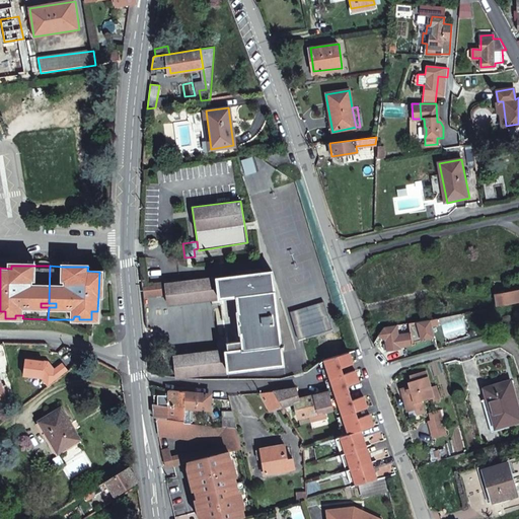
[(179,298),(219,293),(219,297),(237,295),(239,310),(237,310),(240,331),(241,331),(242,339),(227,341),(228,349),(174,356),(177,376),(283,363),(282,347),(282,345),(273,270),(175,282),(175,277),(142,281),(142,286),(165,282),(167,303),(180,301),(179,298)]
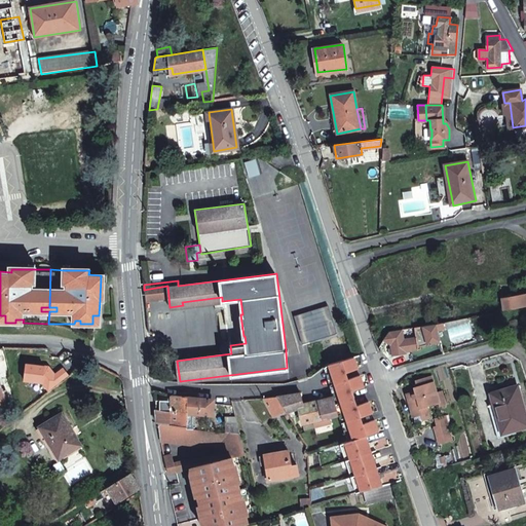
[(504,309),(525,305),(525,294),(502,299),(504,309)]
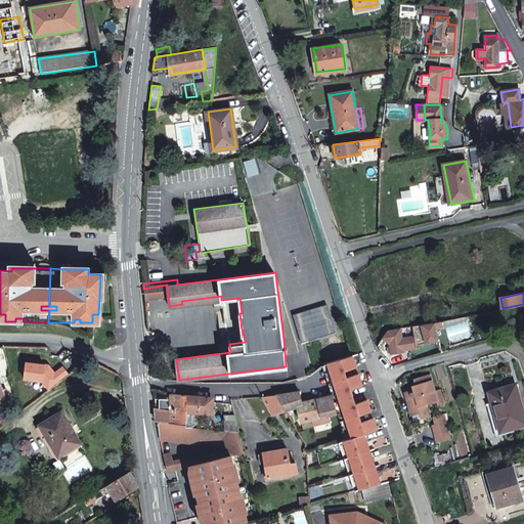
[(222,306),(221,300),(221,296),(181,301),(182,304),(213,301),(214,307),(222,306)]
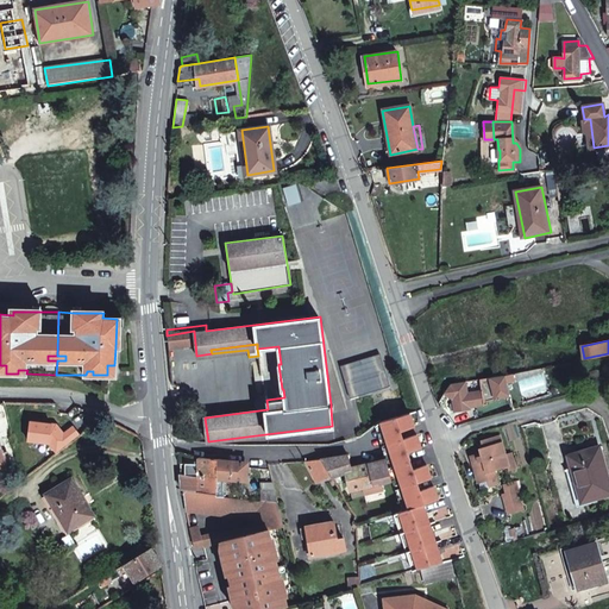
[(506,378),(453,390),(456,407),(508,395),(506,378)]
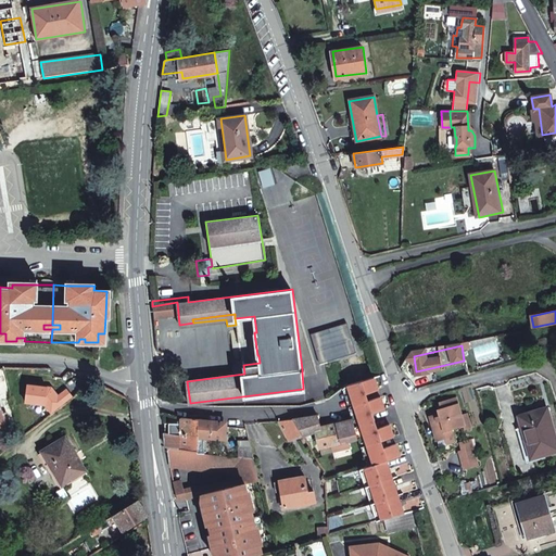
[(405,359),(408,373),(416,371),(414,356),(406,357),(405,359)]
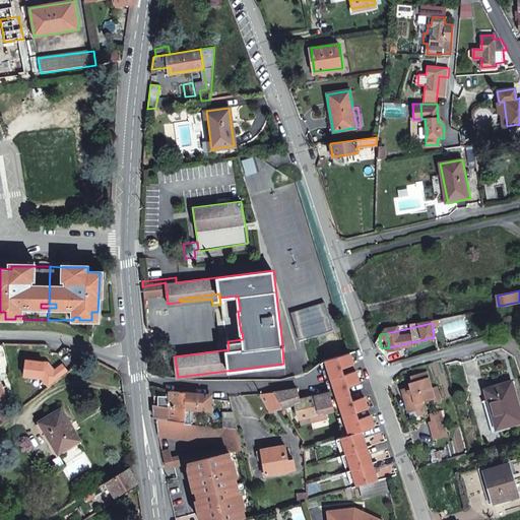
[(385,475),(373,479),(358,430),(370,426),(367,414),(355,417),(352,411),(365,407),(361,396),(349,399),(345,385),(356,381),(353,370),(341,374),(339,367),(351,363),(347,351),(326,360),(349,434),(336,438),(350,485),(359,483),(363,498),(389,490),(385,475)]
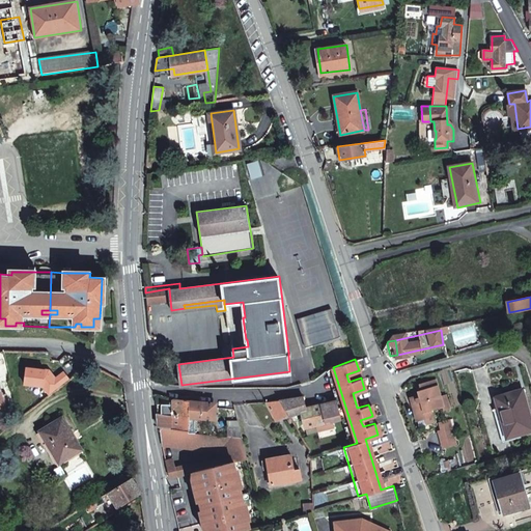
[(61,361),(59,361),(52,360),(51,360),(48,374),(59,376),(61,361)]
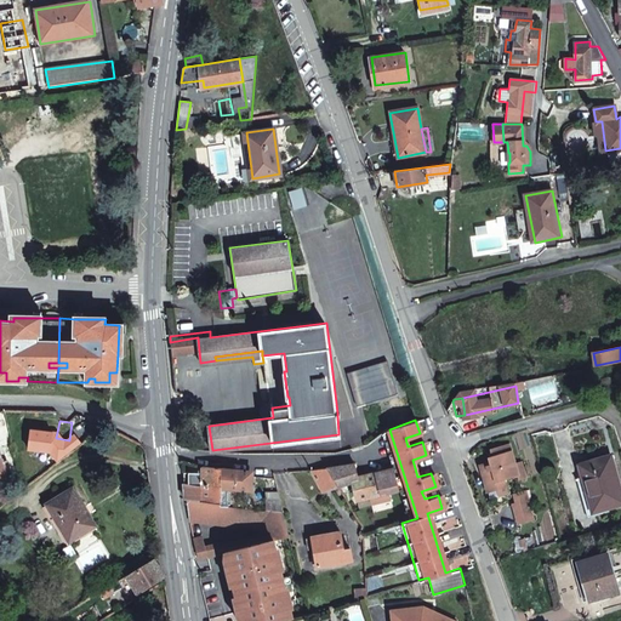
[(517,473),(508,443),(490,448),(493,455),(489,456),(490,461),(479,463),(486,490),(505,485),(502,477),(517,473)]
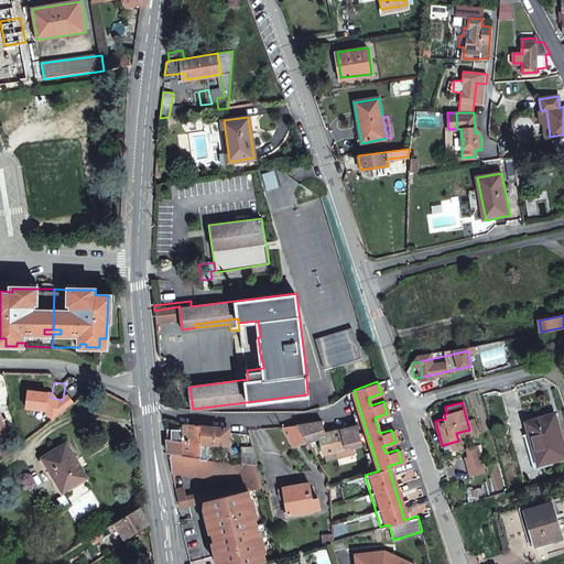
[(522,422),(523,425),(525,434),(531,433),(540,465),(563,457),(563,452),(553,413),(522,422)]
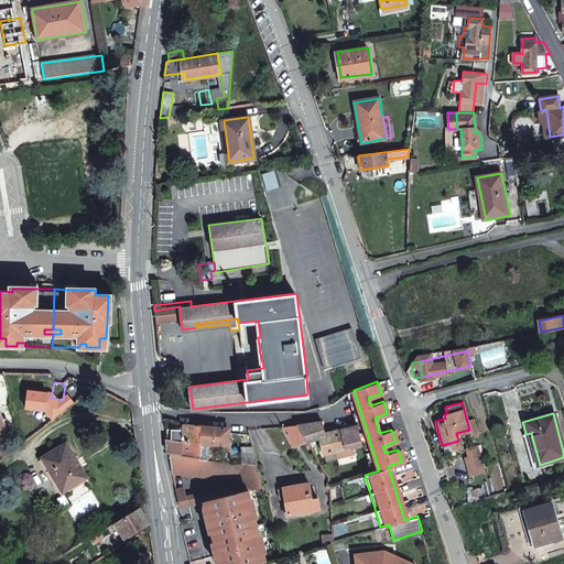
[(322,421),(297,425),(306,441),(320,437),(323,455),(335,453),(351,449),(361,447),(355,427),(325,433),(322,421)]
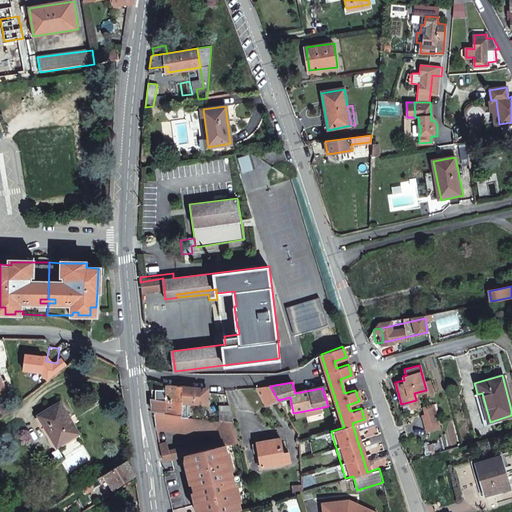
[(166,384),(166,388),(151,388),(151,397),(162,398),(165,399),(181,400),(181,386),(166,384)]
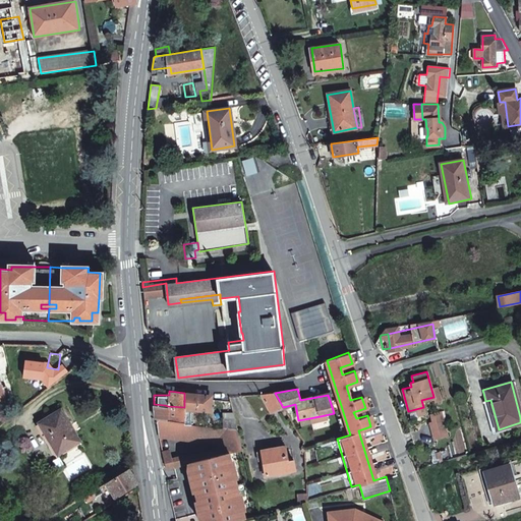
[(198,394),(197,394),(184,393),(184,407),(198,409),(198,395),(198,394)]
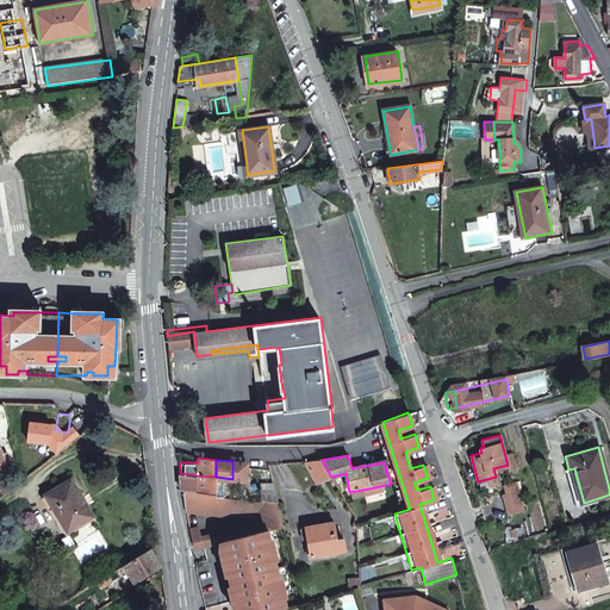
[(317,481),(331,477),(322,460),(306,461),(317,481)]
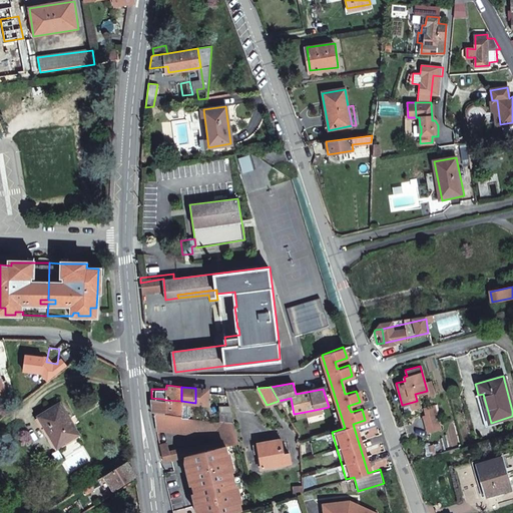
[(485,425),(491,423),(483,394),(478,395),(476,387),(474,387),(485,425)]
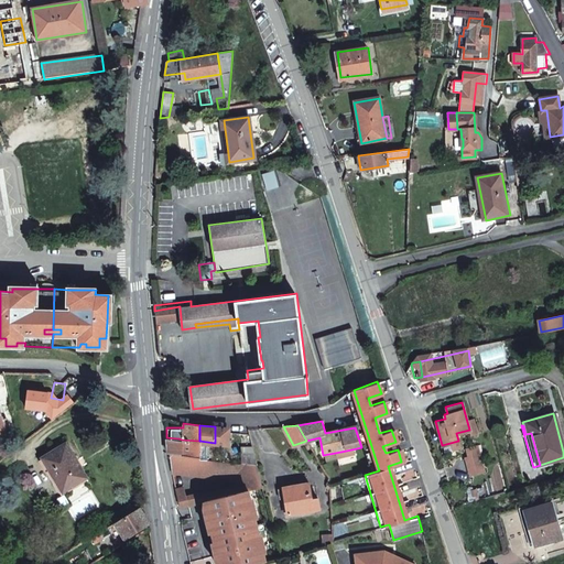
[(225,426),(215,426),(215,427),(215,443),(227,444),(228,432),(224,431),(225,426)]
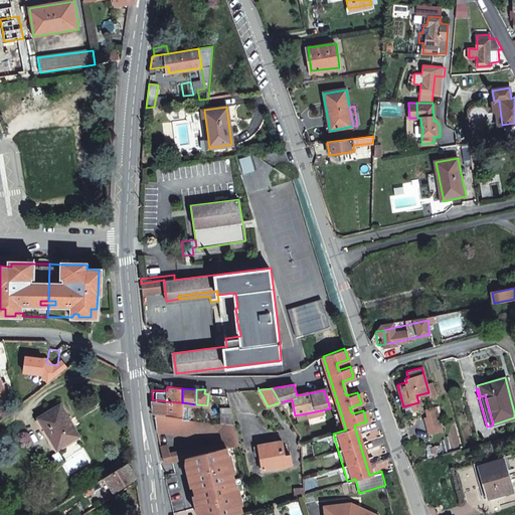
[(182,402),(166,401),(165,413),(181,415),(182,402)]
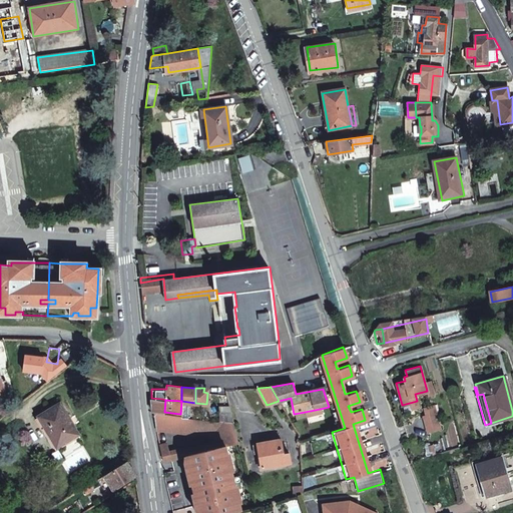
[(59,446),(79,434),(61,404),(40,417),(59,446)]
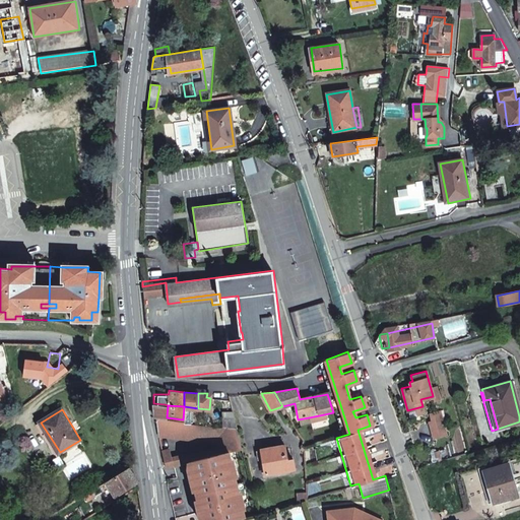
[(224,411),(223,425),(237,426),(233,411),(224,411)]
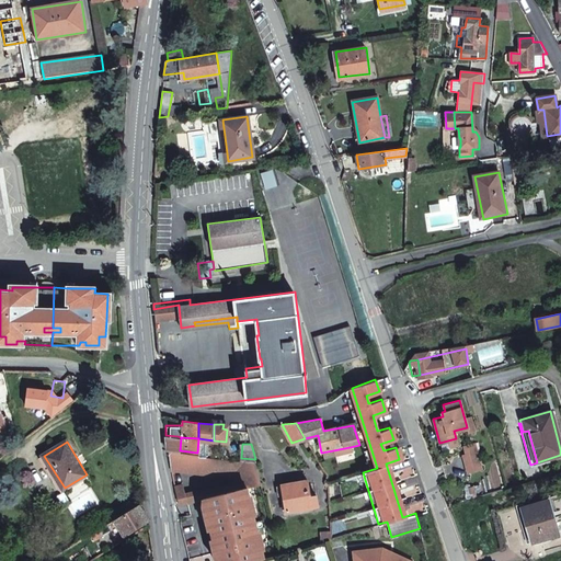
[(334,456),(351,453),(350,447),(333,450),(334,456)]
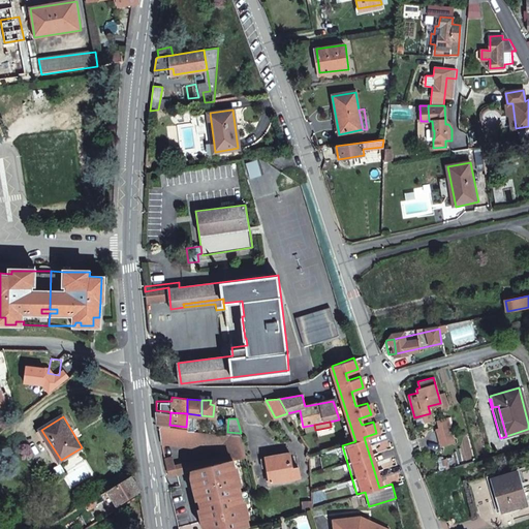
[(300,477),(297,464),(290,464),(288,453),(265,456),(270,481),(300,477)]
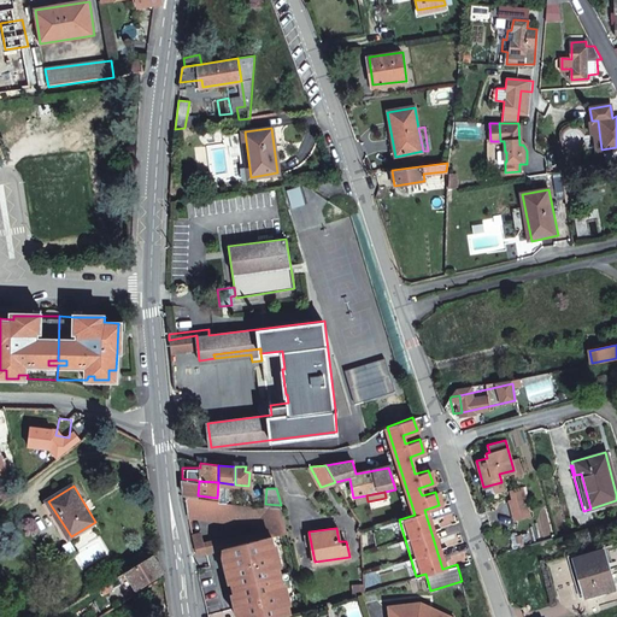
[(272,542),(270,533),(222,545),(239,616),(254,616),(288,609),(287,600),(288,600),(283,580),(281,580),(277,562),(278,562),(274,542),(272,542)]
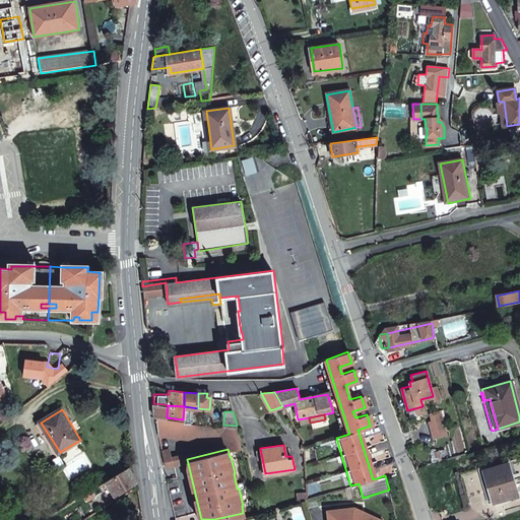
[(517,497),(508,464),(482,471),(492,504),(517,497)]
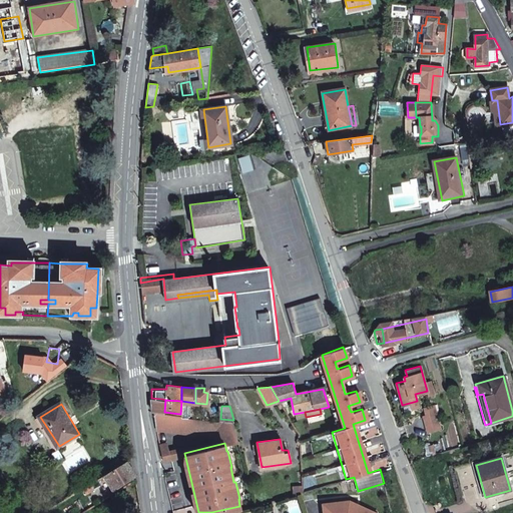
[(137,475),(136,473),(128,460),(105,474),(115,489),(136,476),(137,475)]
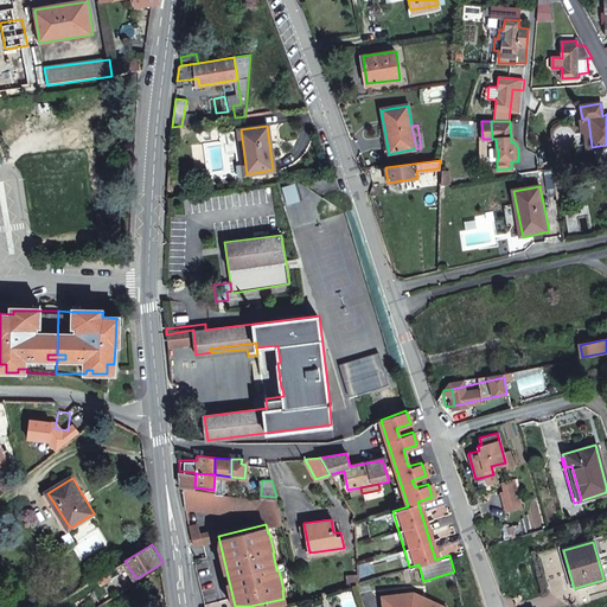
[(445,606),(414,592),(383,595),(384,606),(445,606)]
